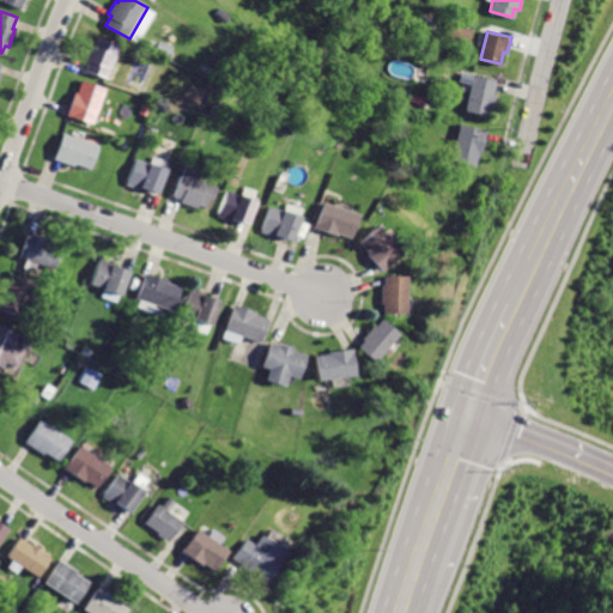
[(97,36),(93,44),(91,43),(85,60),(87,61),(85,68),(107,77),(119,43),(97,36)]
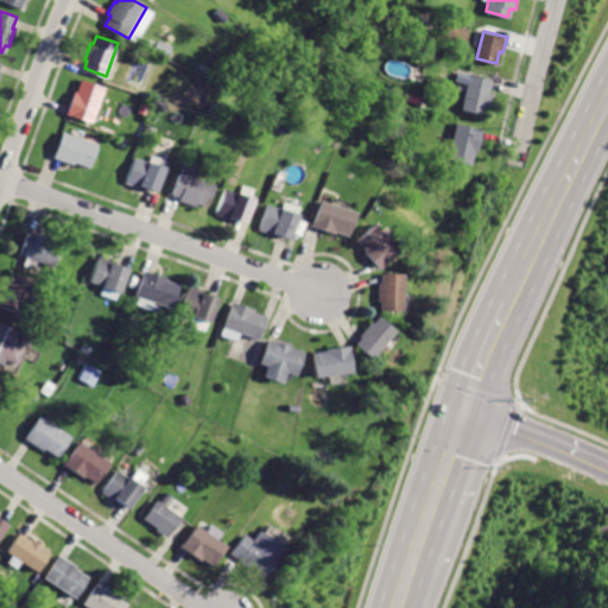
[(469,74),(462,111),(481,114),(482,108),(488,109),(494,78),(469,74)]
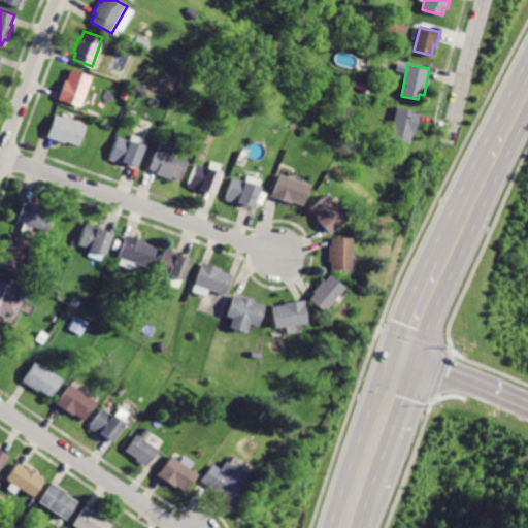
[(70,70),(67,80),(64,79),(58,98),(77,105),(88,76),(70,70)]
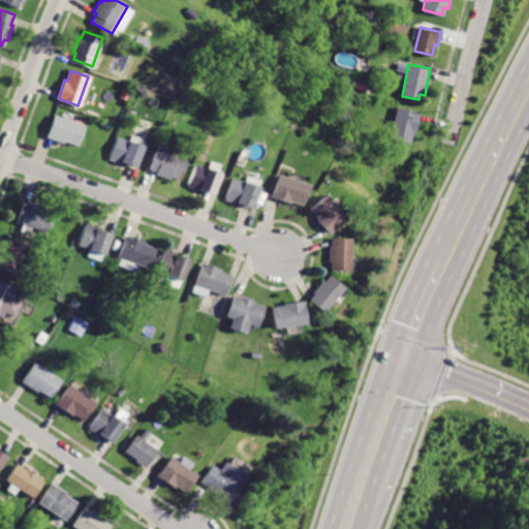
[(396,107),(389,138),(408,143),(410,131),(414,131),(418,113),(396,107)]
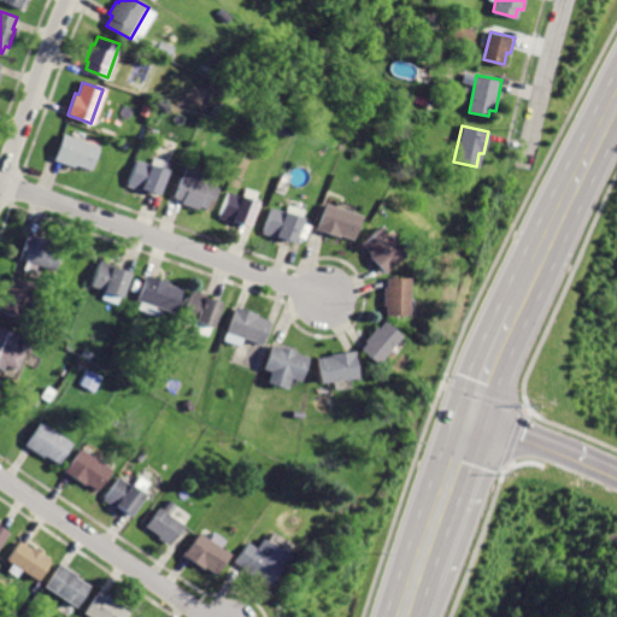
[(63,134),(56,156),(90,169),(98,147),(63,134)]
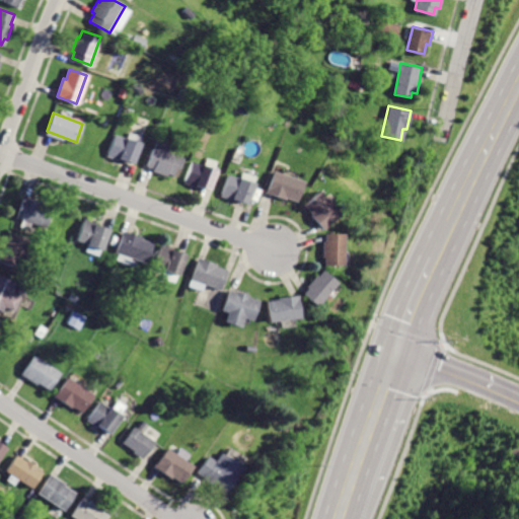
[(115,135),(107,154),(132,162),(139,143),(115,135)]
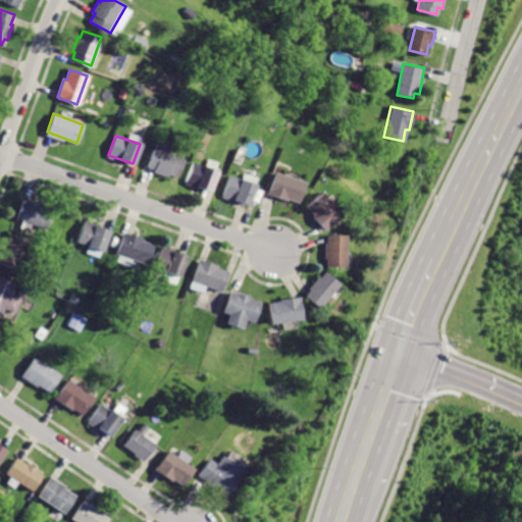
[(156,140),(147,165),(154,168),(153,171),(166,176),(166,174),(176,178),(184,159),(164,153),(167,144),(156,140)]
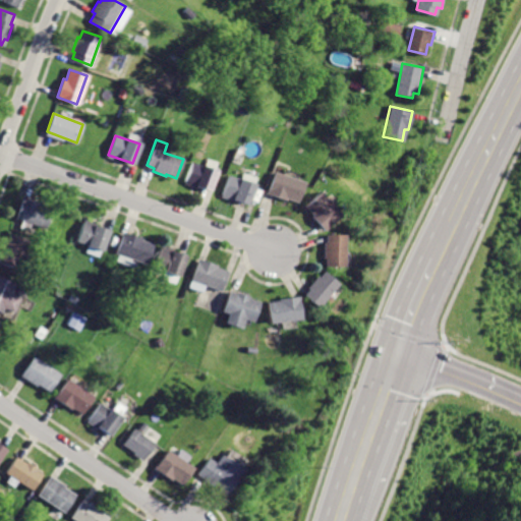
[(190,162),(183,183),(207,192),(215,171),(190,162)]
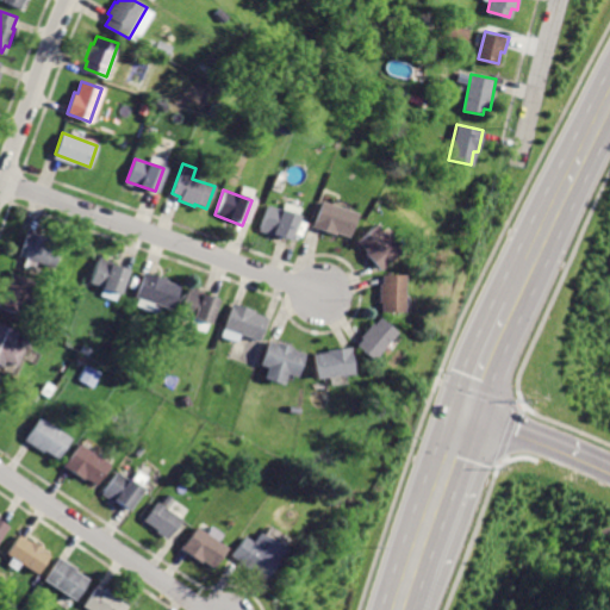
[(318,203),(309,228),(329,236),(330,232),(346,238),(354,216),(318,203)]
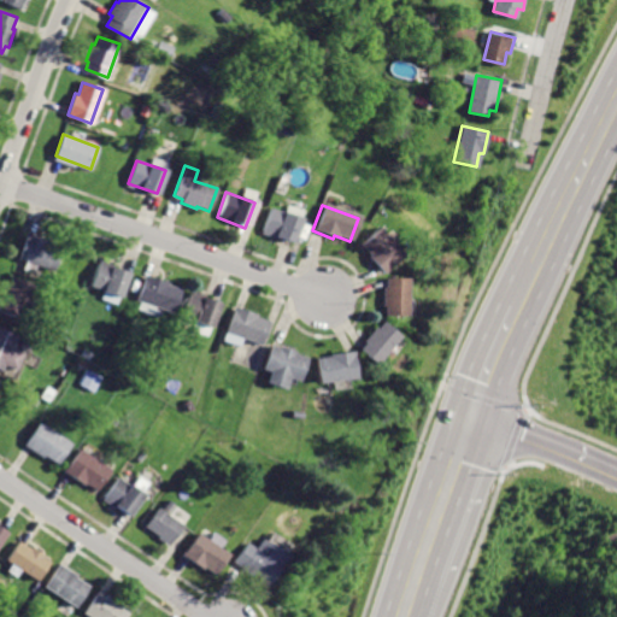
[(270,209),(262,231),(292,242),(299,219),(270,209)]
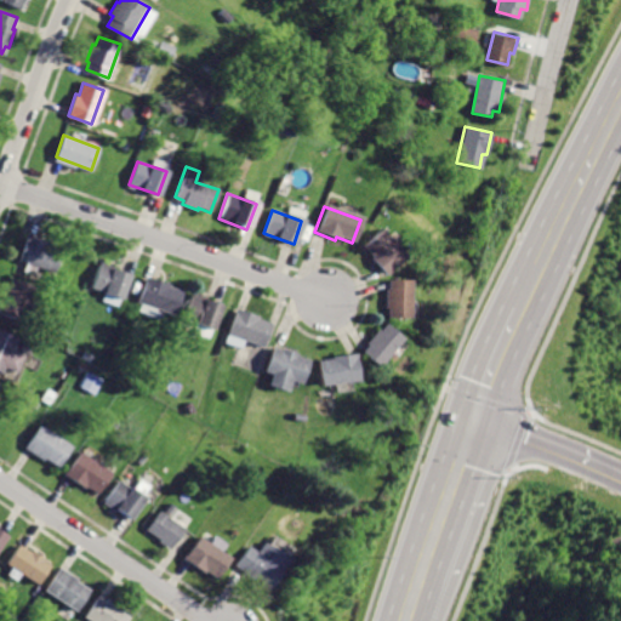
[(377,228),(359,246),(374,261),(370,263),(383,277),(404,255),(377,228)]
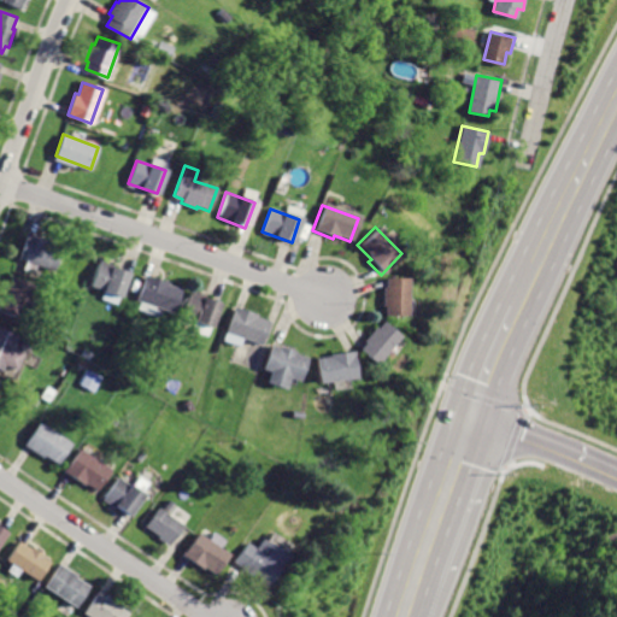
[(28,233),(19,259),(54,270),(62,248),(50,245),(51,241),(28,233)]
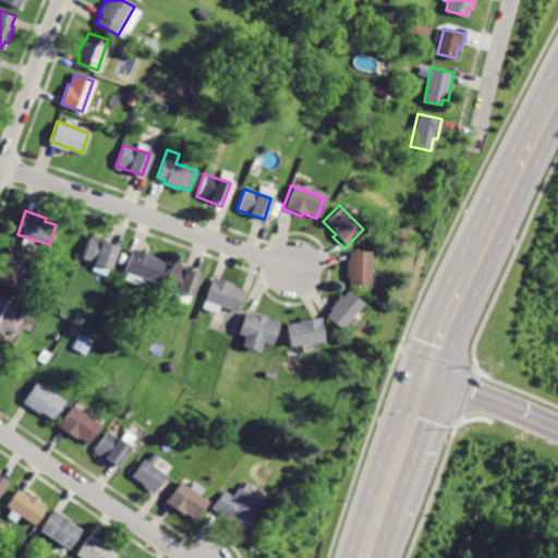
[(91,235),(83,259),(110,268),(117,246),(104,243),(105,240),(91,235)]
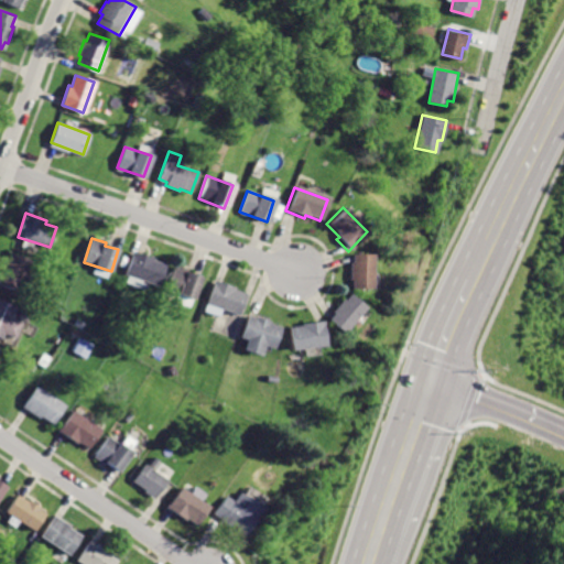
[(132,251),(123,274),(155,286),(163,266),(152,261),(154,259),(132,251)]
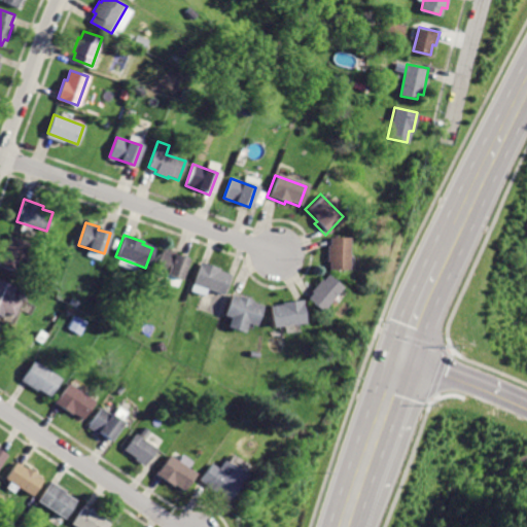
[(10,237),(8,242),(5,241),(0,256),(2,257),(0,262),(0,268),(18,274),(28,242),(10,237)]
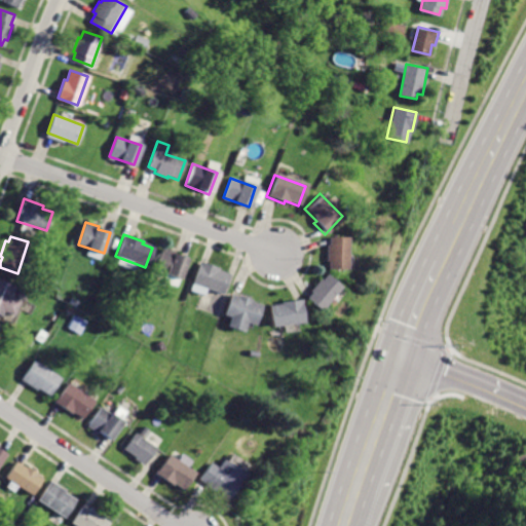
[(347,236),(327,236),(327,268),(347,268),(347,236)]
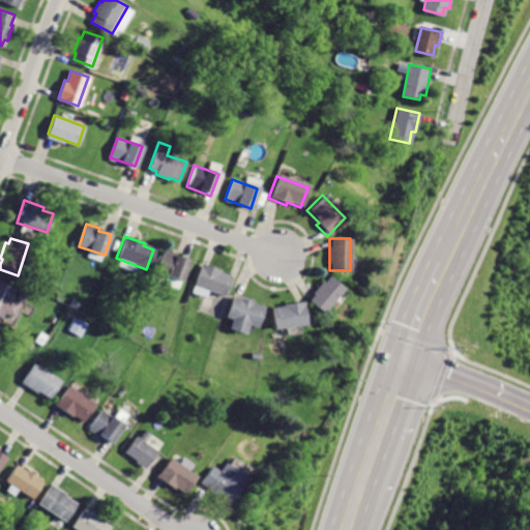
[(164,249),(156,272),(181,280),(187,261),(174,257),(175,253),(164,249)]
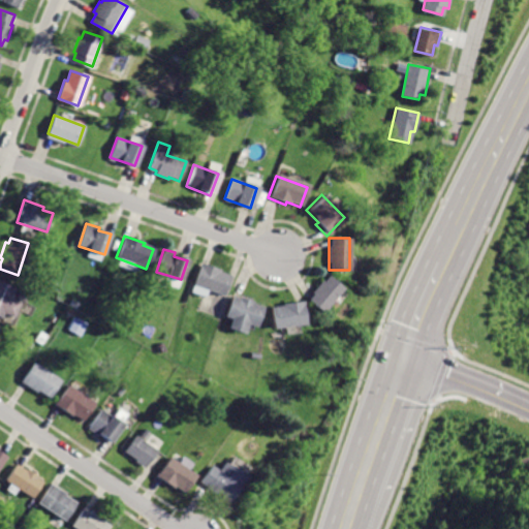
[(201,263),(194,284),(225,294),(231,276),(219,272),(220,270),(201,263)]
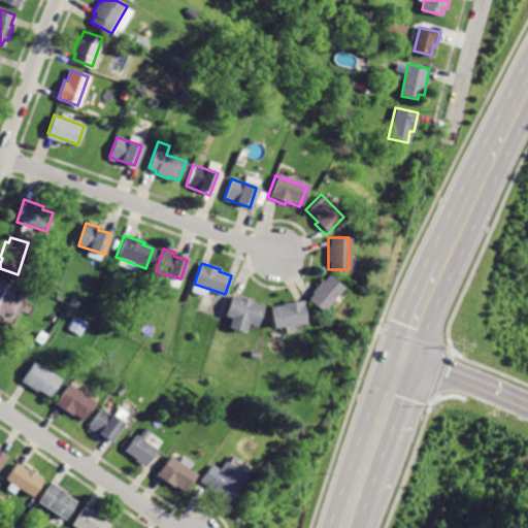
[(326,275),(307,299),(322,310),(341,287),(326,275)]
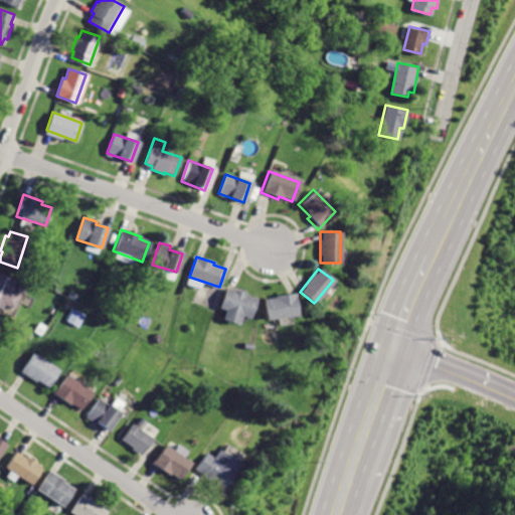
[(0,275),(0,305),(11,310),(17,294),(9,290),(13,281),(0,275)]
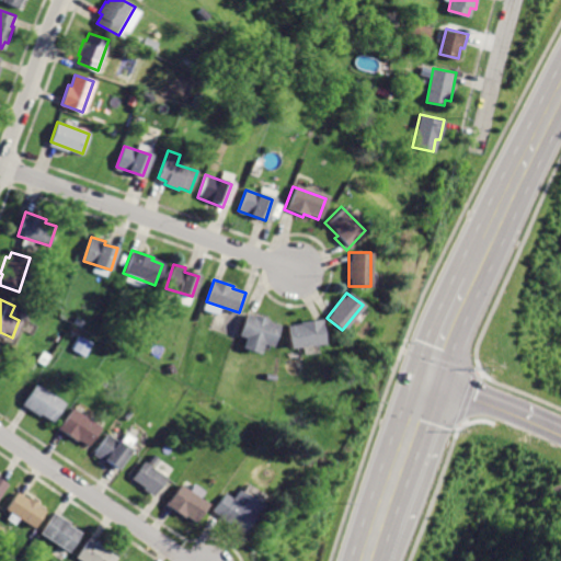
[(249,316),(243,334),(247,335),(242,350),(260,355),(262,346),(271,350),(278,324),(268,321),(270,319),(256,315),(255,318),(249,316)]
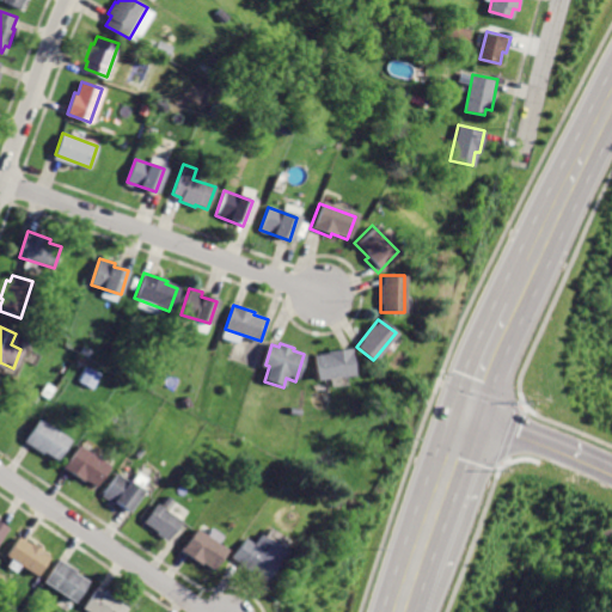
[(314,356),(317,379),(354,374),(350,348),(328,350),(329,354),(314,356)]
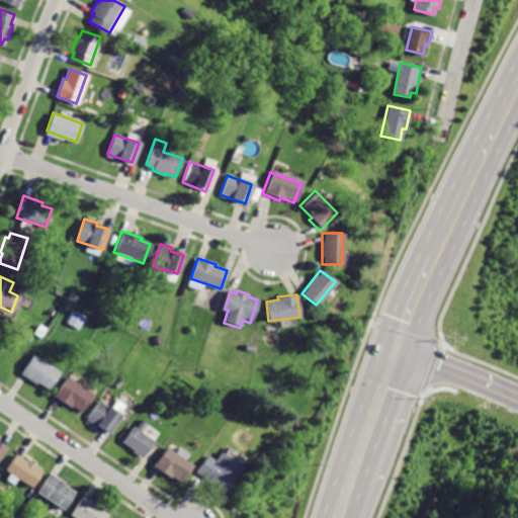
[(67,322),(79,328),(86,316),(74,310),(67,322)]
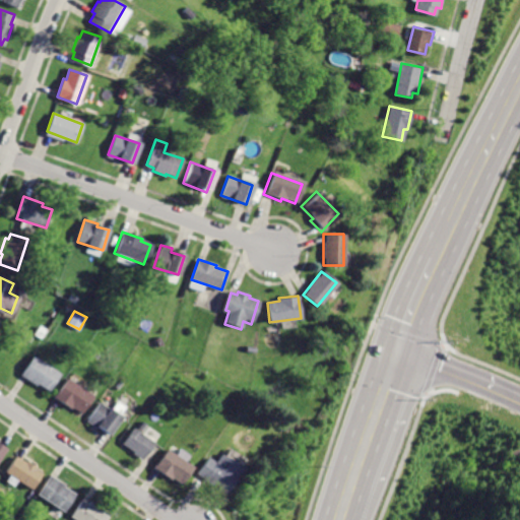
[(37,356),(24,374),(50,392),(62,375),(37,356)]
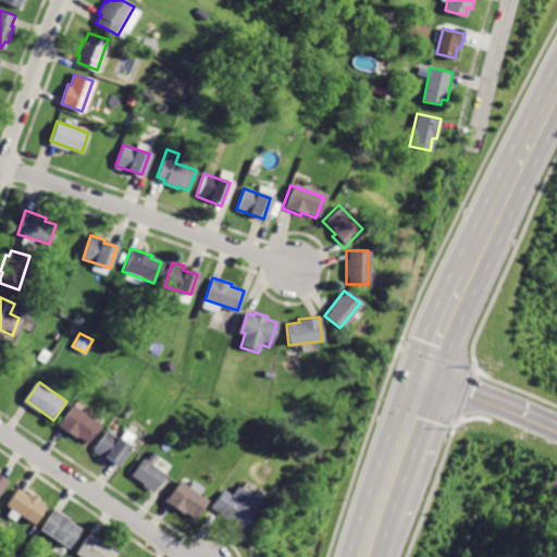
[(73,405),(59,425),(74,435),(76,433),(89,442),(101,424),(73,405)]
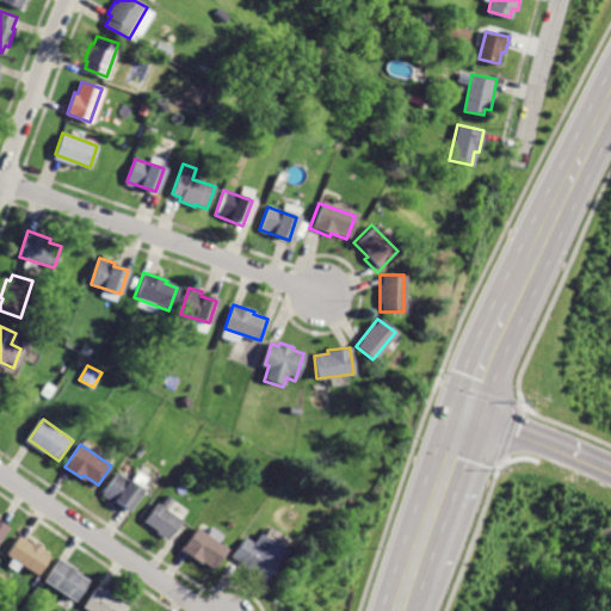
[(119,473),(107,491),(116,497),(111,503),(128,513),(143,489),(119,473)]
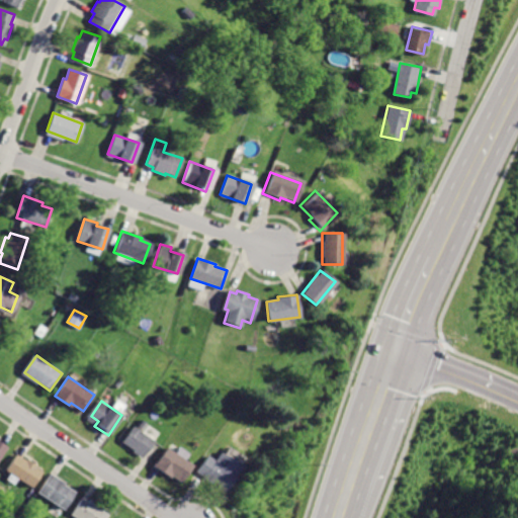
[(134,428),(122,443),(142,457),(153,442),(134,428)]
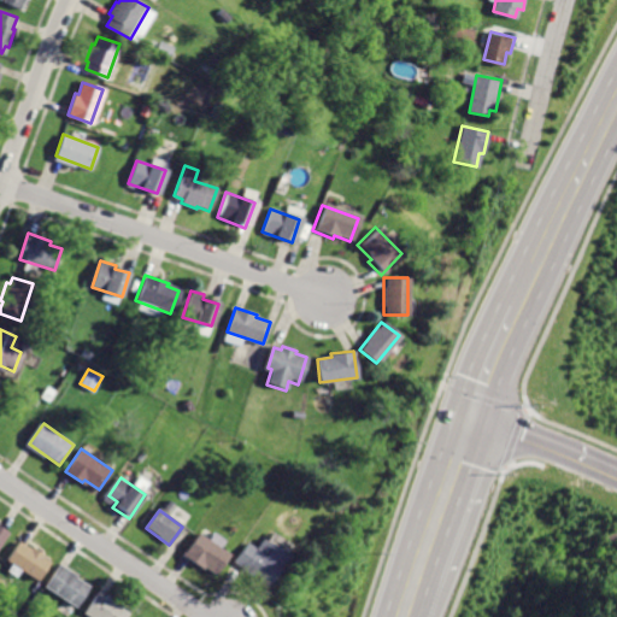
[(198,534),(184,554),(216,575),(229,556),(198,534)]
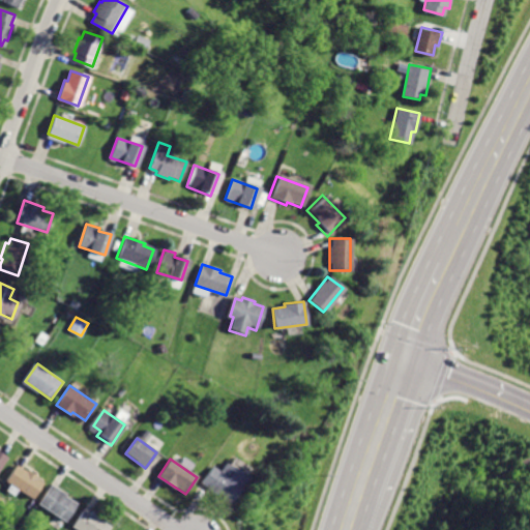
[(212,466),(202,483),(231,502),(247,476),(228,464),(223,472),(212,466)]
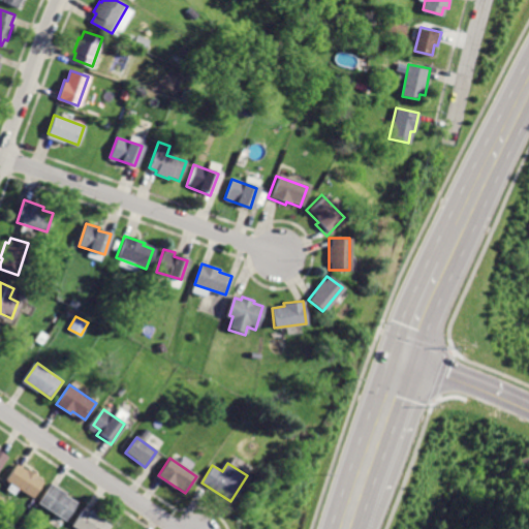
[(19,465),(7,481),(33,499),(43,483),(19,465)]
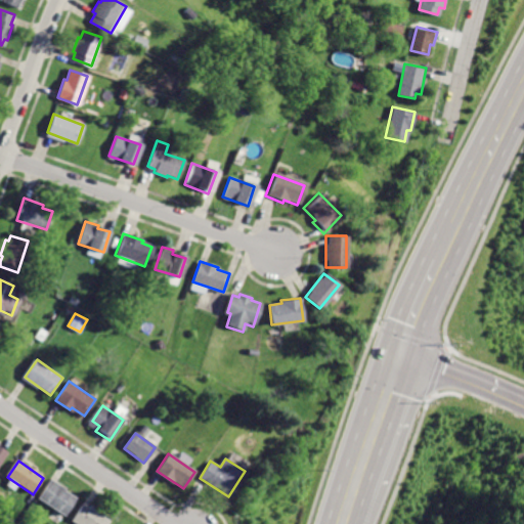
[(50,479),(36,499),(62,517),(75,499),(62,491),(64,488),(50,479)]
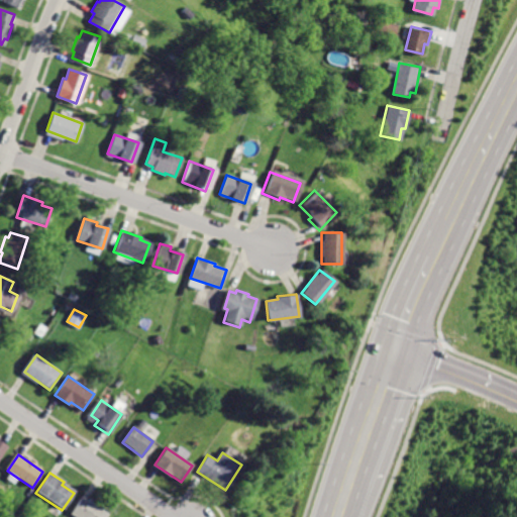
[(84,497),(70,514),(73,516),(106,516),(108,515),(101,510),(103,507),(90,498),(89,500),(84,497)]
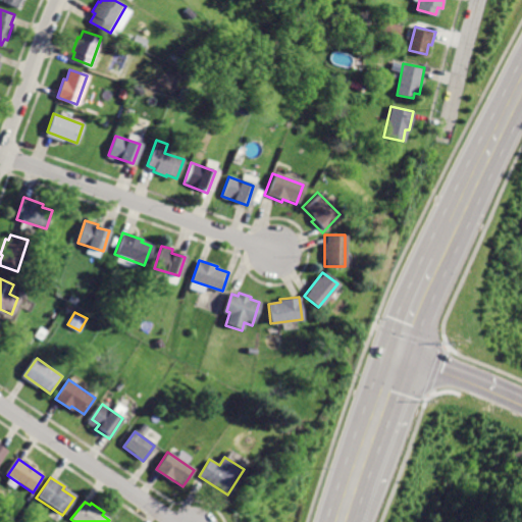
All buildings are outlined.
